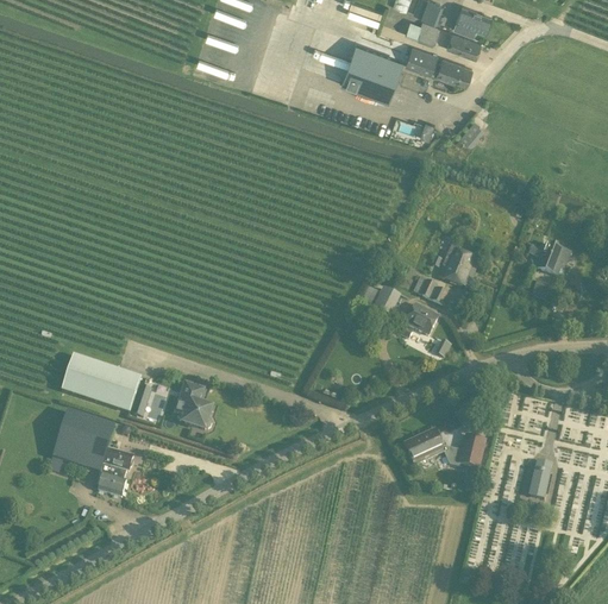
[(217,0),(195,73),(232,83),(250,24),(248,24),(255,0),(217,0)]
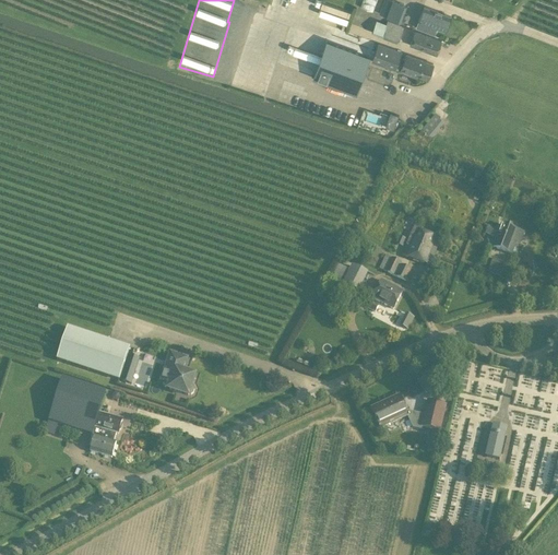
[(344,18),(348,6),(333,0),(319,0),(317,8),(344,18)]
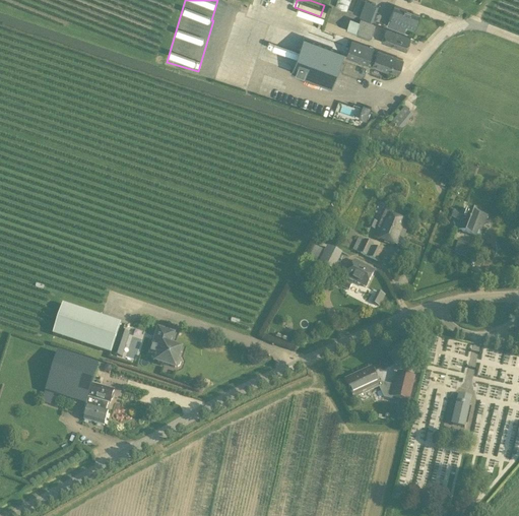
[(355,0),(352,9),(370,15),(375,0),(355,0)]
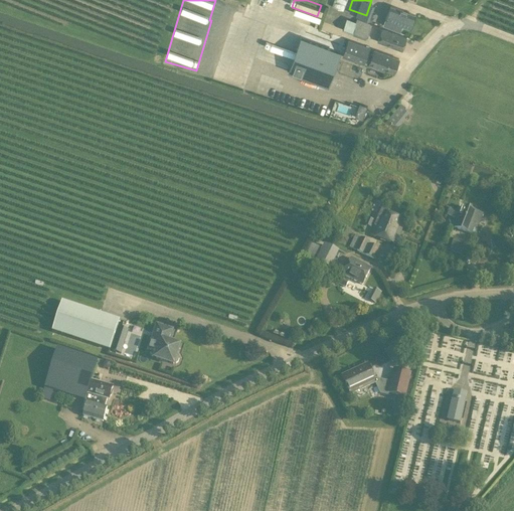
[(389,1),(382,20),(399,26),(401,22),(408,25),(414,10),(389,1)]
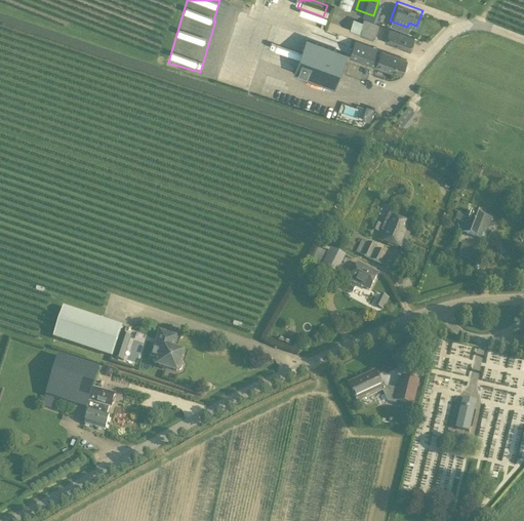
[(377,19),(362,14),(361,17),(352,14),(348,27),(371,36),(377,19)]
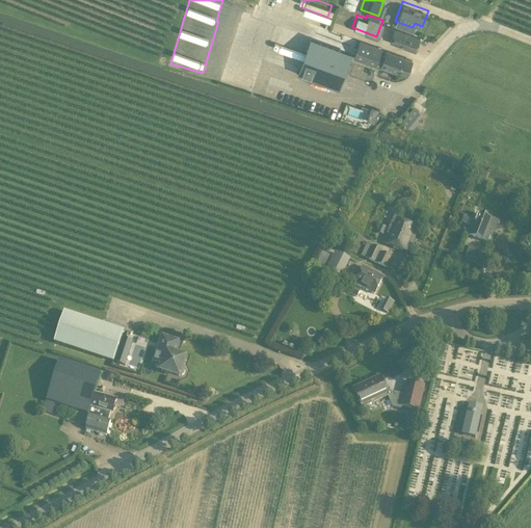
[(394,25),(389,38),(414,49),(419,34),(394,25)]
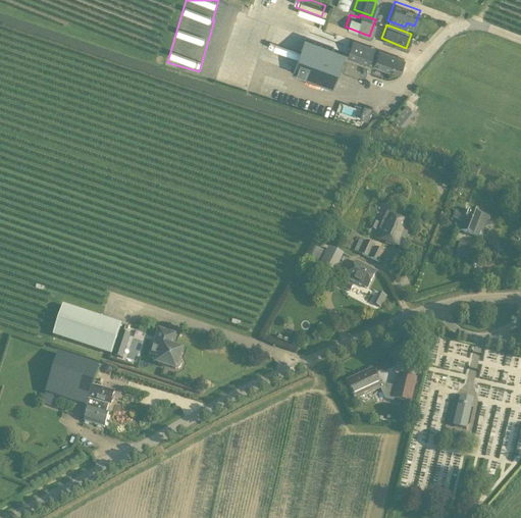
[(345,53),(367,61),(373,44),(351,36),(345,53)]
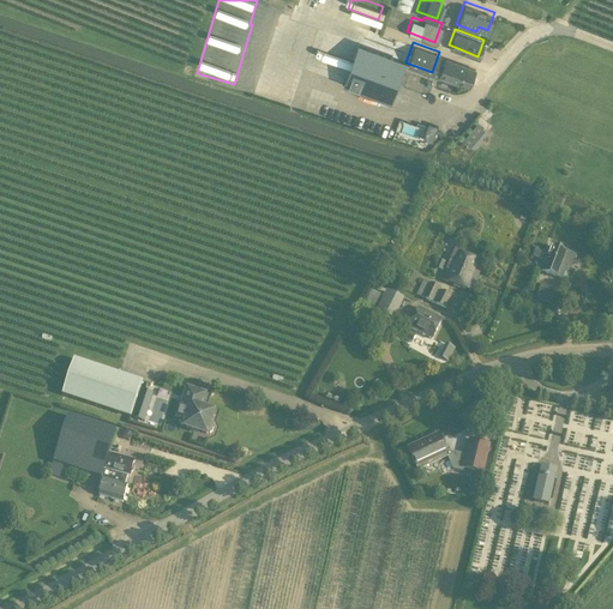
[(392,92),(404,59),(367,46),(355,78),(392,92)]
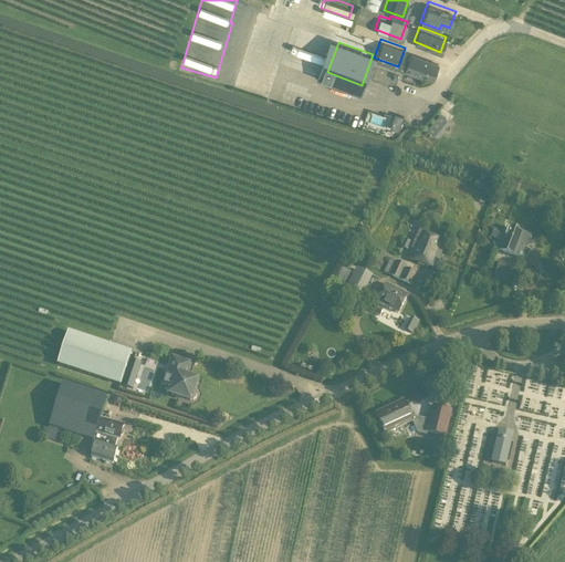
[(404,68),(403,68),(414,72),(415,69),(415,70),(431,75),(435,66),(438,60),(409,50),(404,68)]
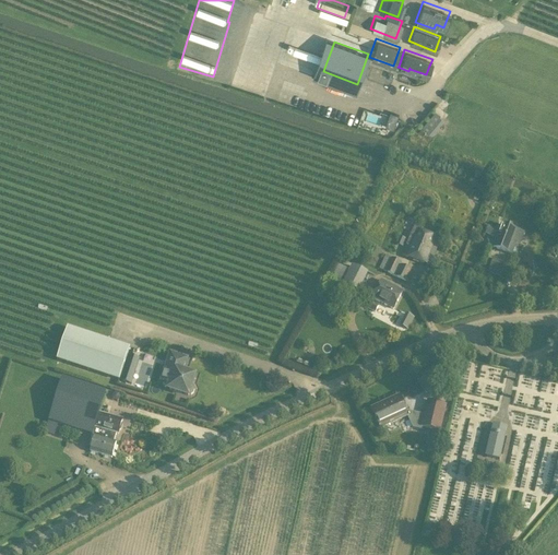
[(431,107),(419,122),(427,129),(430,125),(426,121),(435,110),(431,107)]
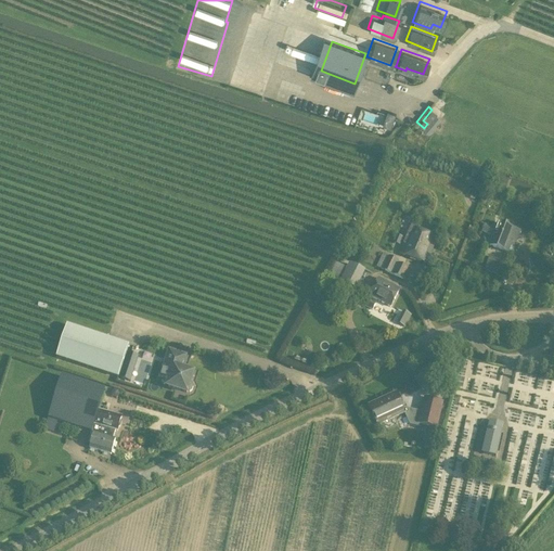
[(519,228),(495,219),(488,242),(511,251),(519,228)]
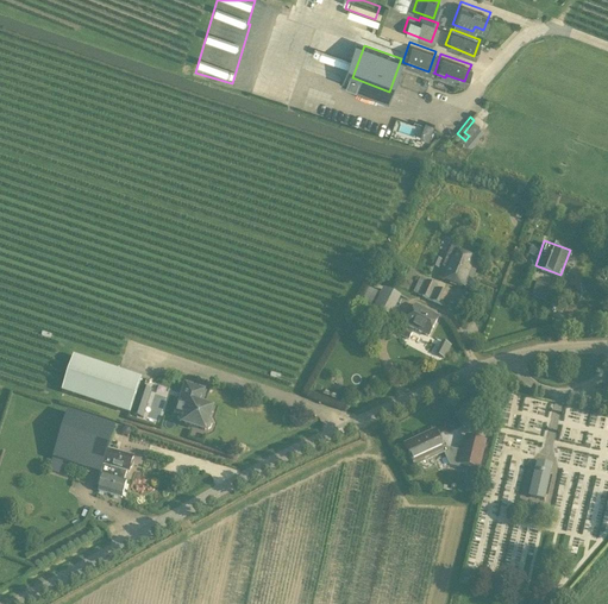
[(527,250),(537,253),(539,245),(531,243),(527,250)]
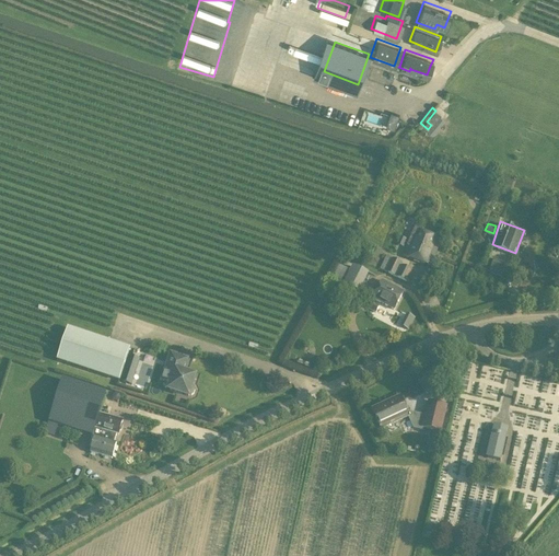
[(440,235),(414,226),(403,253),(429,263),(440,235)]
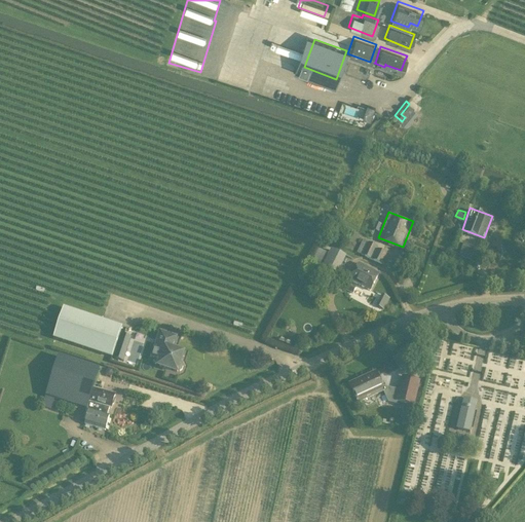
[(332,229),(329,236),(341,243),(345,235),(332,229)]
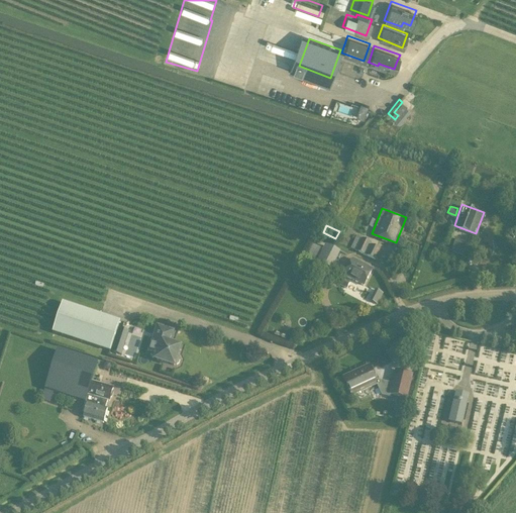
[(360,235),(354,233),(349,245),(364,252),(375,258),(380,247),(369,242),(370,240),(360,235)]
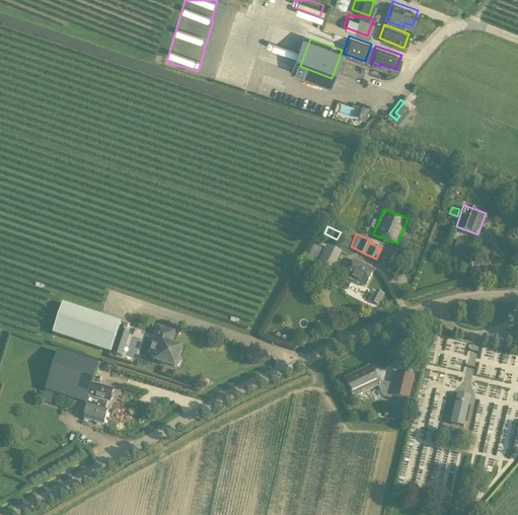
[(491,243),(492,240),(491,239),(491,237),(485,235),(484,241),(491,243)]
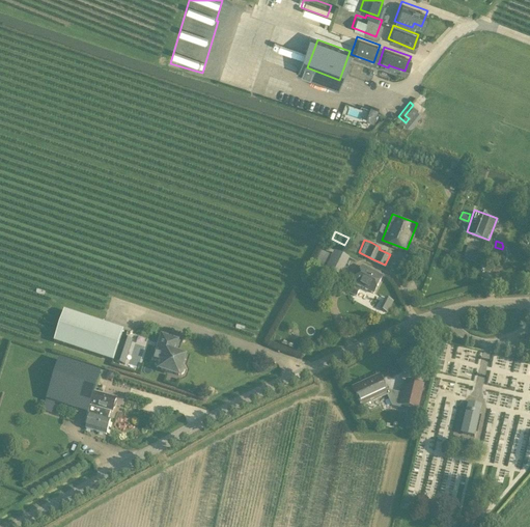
[(478,246),(468,242),(463,255),(474,259),(478,246)]
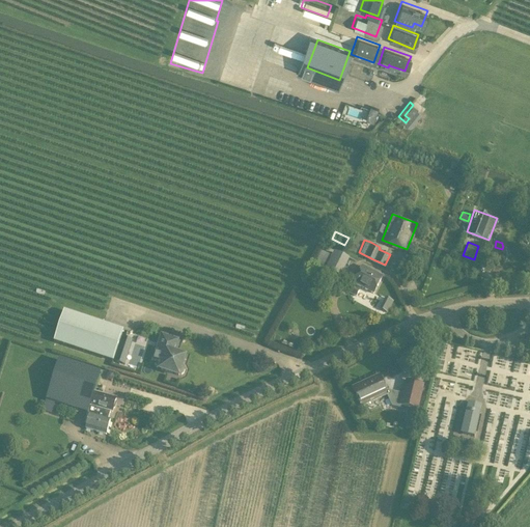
[(331,253),(319,248),(310,267),(334,279),(337,274),(339,275),(349,256),(333,249),(331,253)]
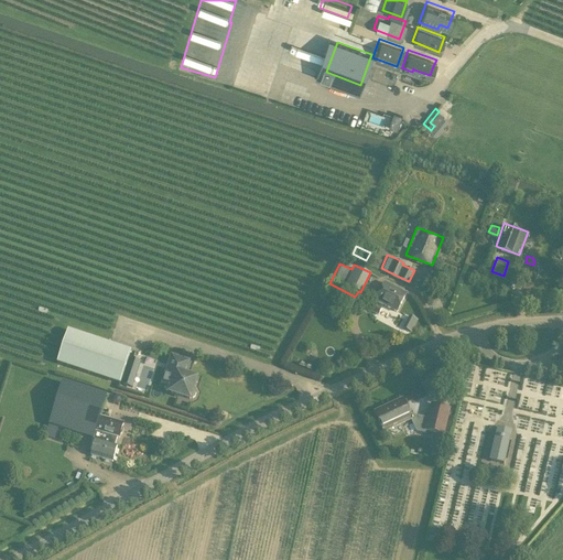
[(374,298),(396,310),(405,291),(383,279),(374,298)]
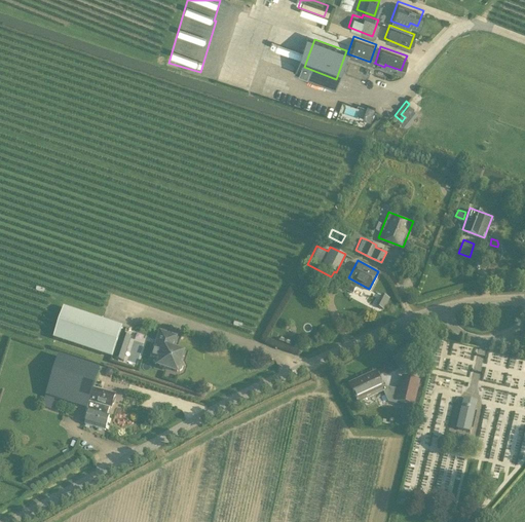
[(355,285),(347,281),(343,287),(351,291),(355,285)]
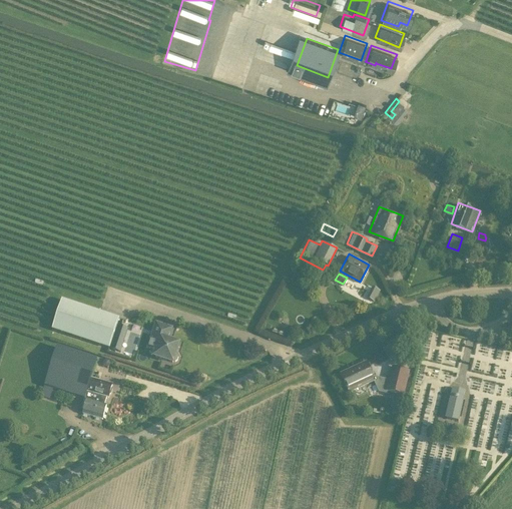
[(367,295),(374,299),(379,288),(372,285),(367,295)]
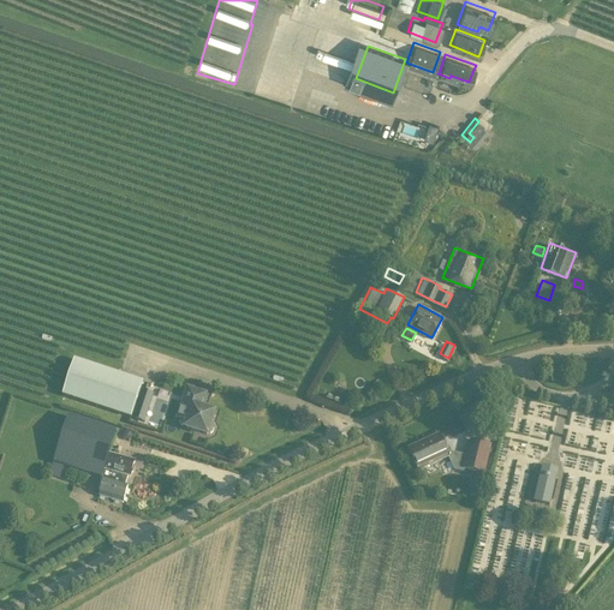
[(130,413),(142,378),(73,356),(61,390),(130,413)]
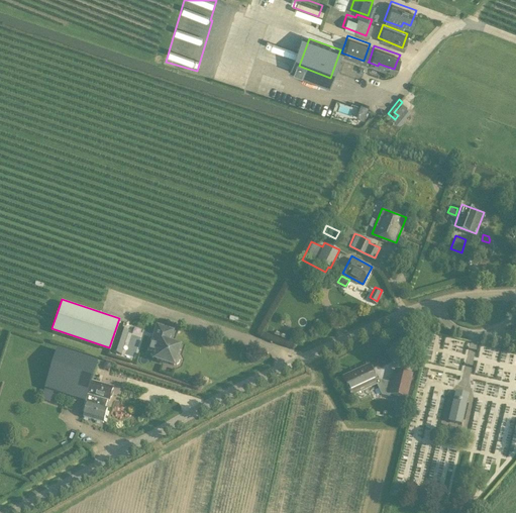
[(176,362),(178,361),(179,356),(178,354),(176,353),(179,343),(168,340),(172,328),(157,323),(148,347),(157,350),(155,355),(173,362),(174,361),(176,362)]
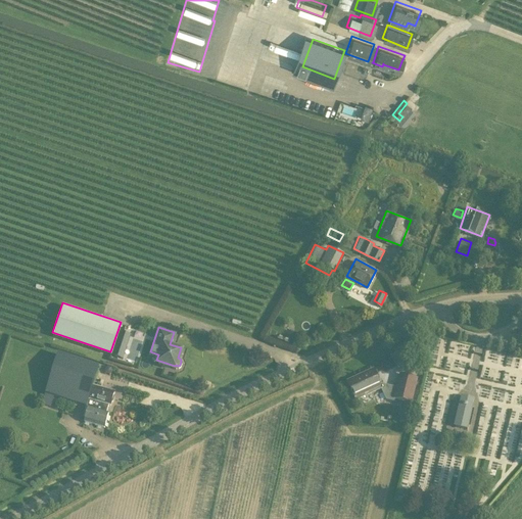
[(112,352),(121,356),(126,342),(116,340),(112,352)]
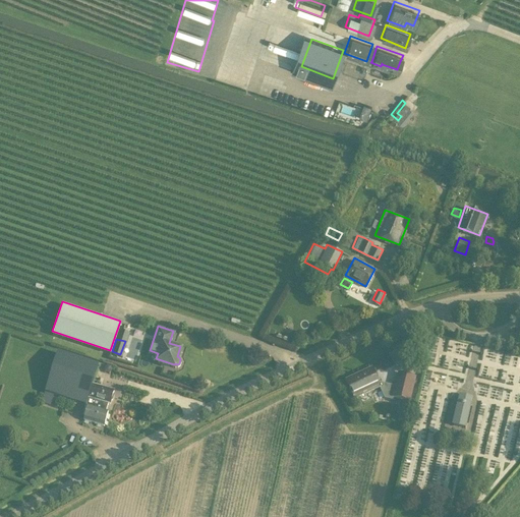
[(72,374),(78,356),(56,349),(44,390),(83,402),(82,407),(85,408),(82,417),(103,423),(107,408),(105,408),(96,405),(99,398),(89,395),(93,380),(72,374)]
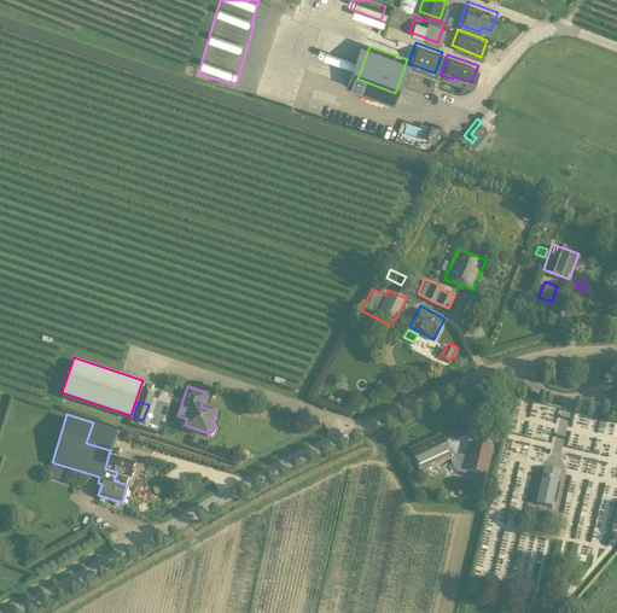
[(117,430),(93,422),(86,443),(110,450),(105,468),(117,472),(114,480),(124,484),(127,477),(129,478),(135,460),(111,453),(117,430)]
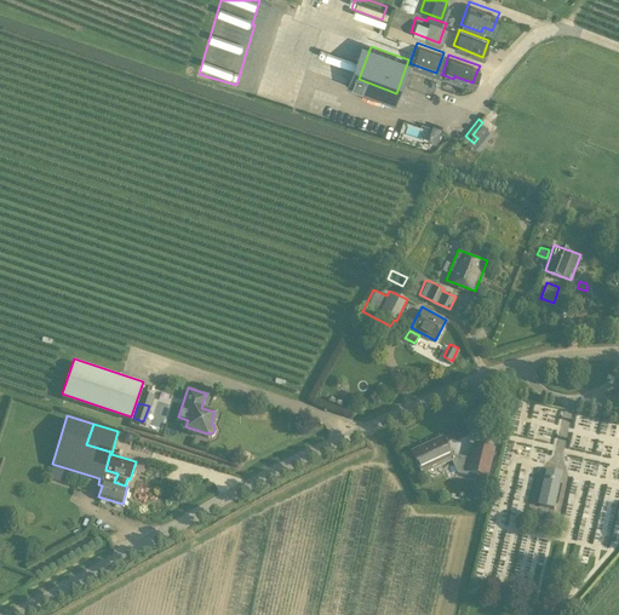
[(460,460),(480,464),(485,436),(465,432),(460,460)]
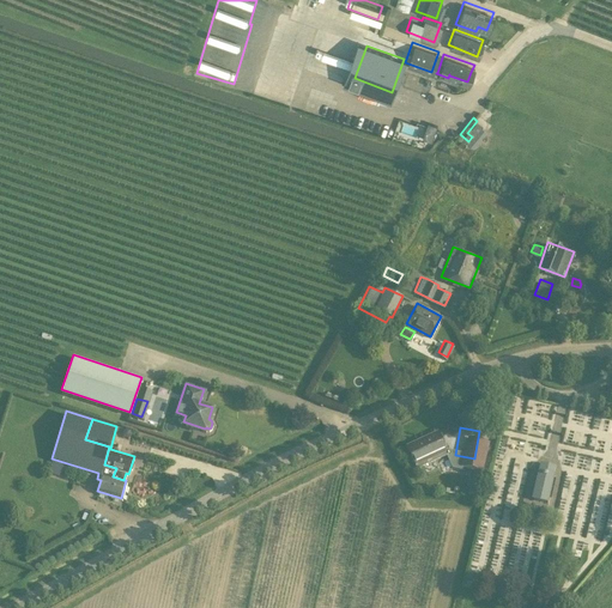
[(413,463),(446,448),(437,429),(405,444),(413,463)]
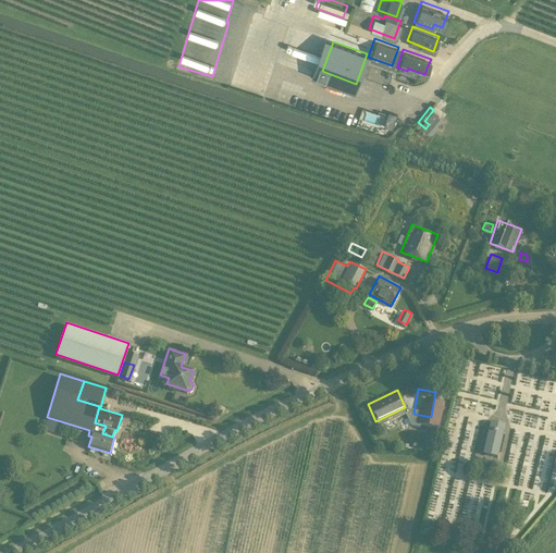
[(487,426),(482,452),(496,455),(503,429),(504,421),(490,418),(487,426)]
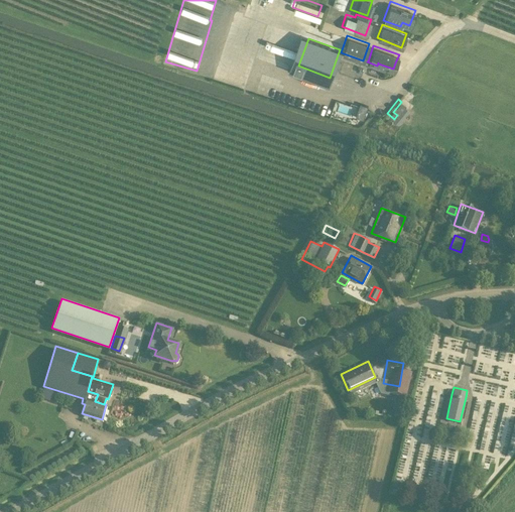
[(425,418),(423,431),(433,432),(434,419),(425,418)]
